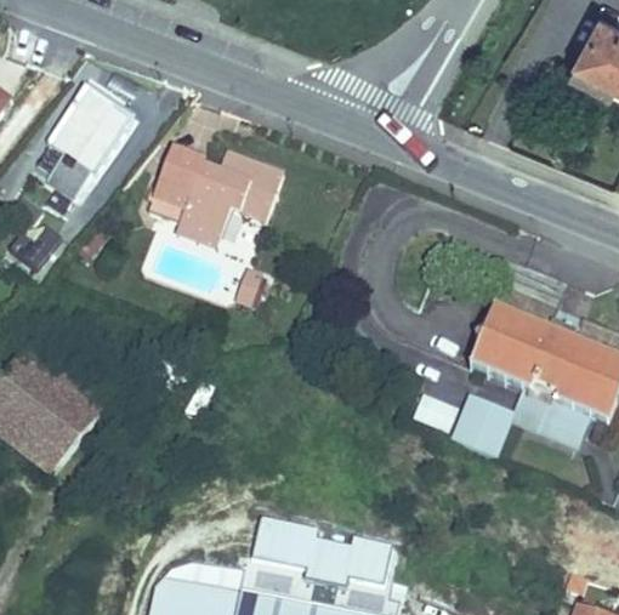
[(618,24),(597,13),(568,67),(607,87),(612,77),(618,80),(618,24)]
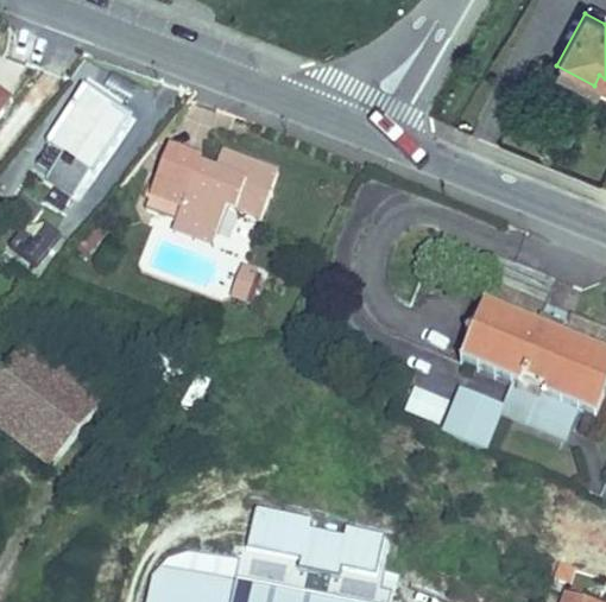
[(0,109),(13,93),(0,83),(0,109)]
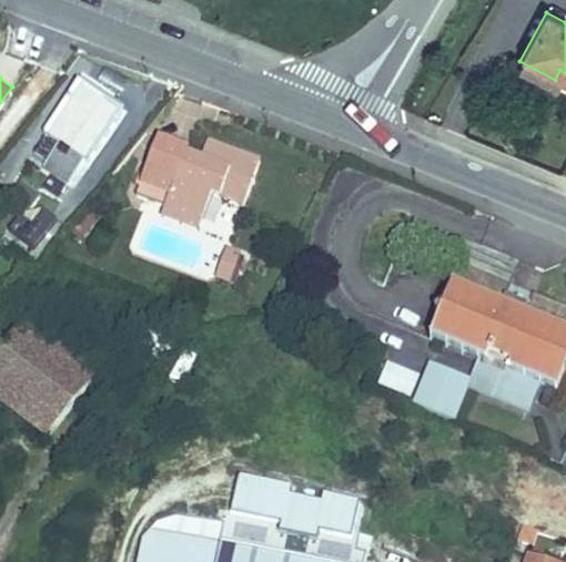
[(87,160),(121,110),(100,95),(97,101),(91,96),(94,91),(78,79),(43,129),(58,140),(42,164),(68,181),(83,156),(87,160)]
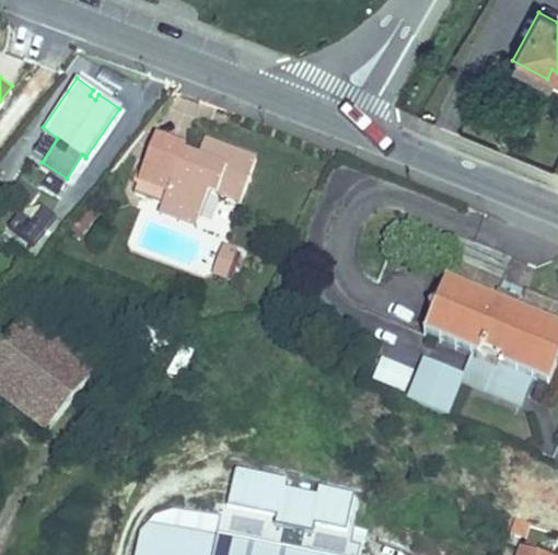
[(95,100),(99,94),(93,90),(90,95),(95,100)]
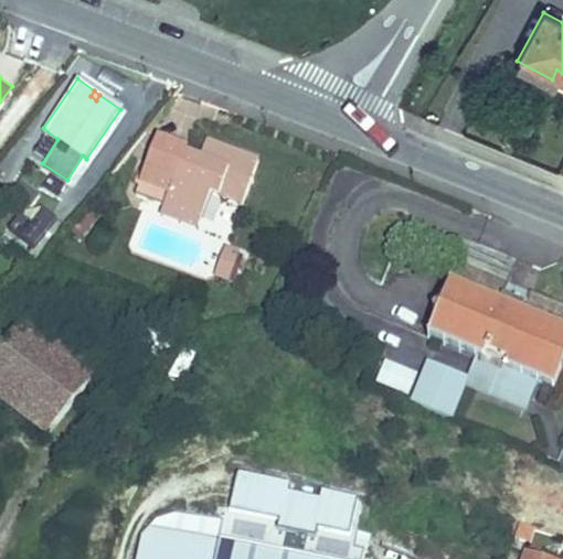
[(241,201),(257,157),(213,141),(206,159),(198,157),(183,151),(186,146),(160,136),(151,148),(135,192),(163,203),(200,216),(211,190),(241,201)]
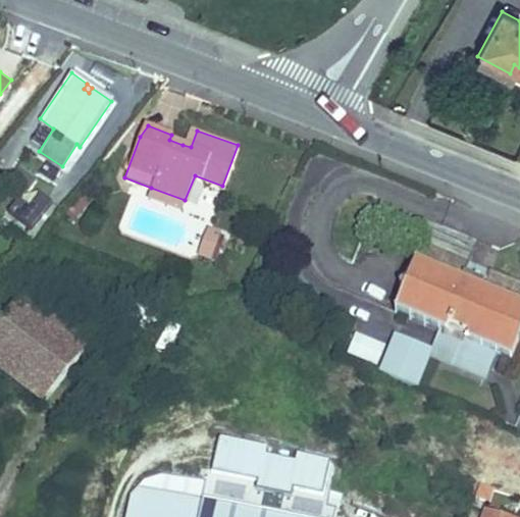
[(191,147),(197,131),(190,127),(183,145),(191,147)]
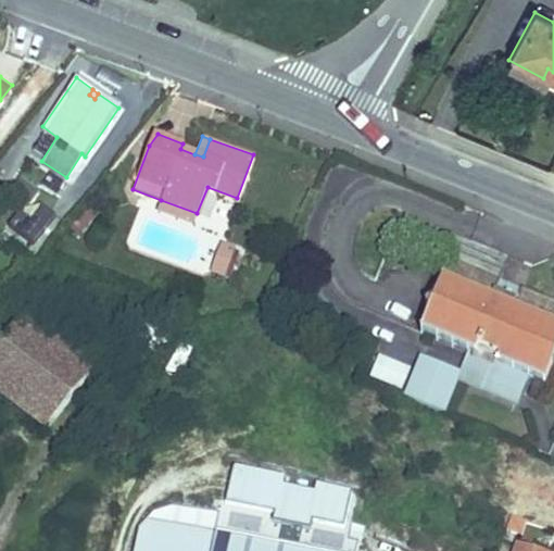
[(15,176),(8,201),(28,208),(36,182),(15,176)]
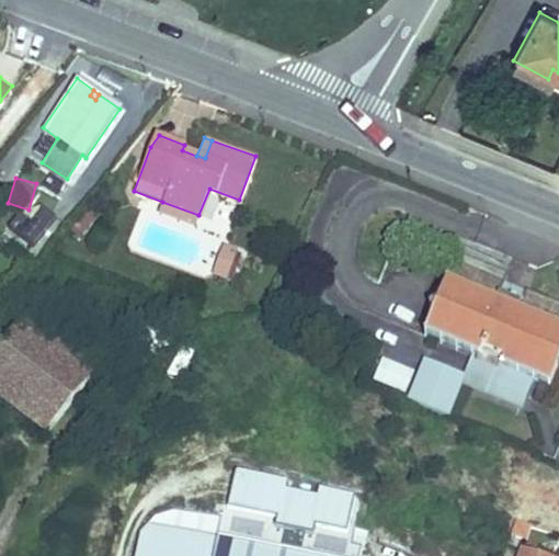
[(198,215),(162,202),(159,211),(195,224),(198,215)]
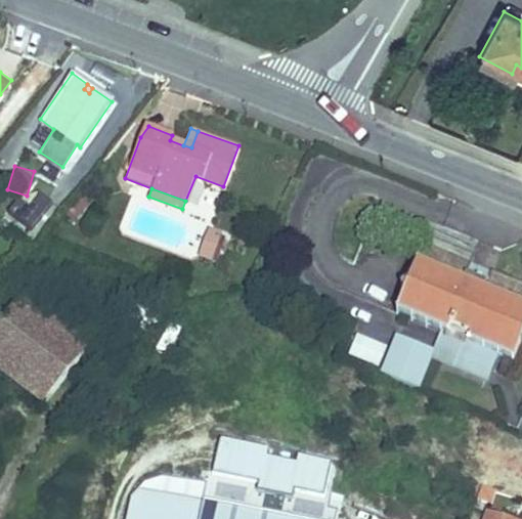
[(19,217),(37,230),(57,204),(40,190),(19,217)]
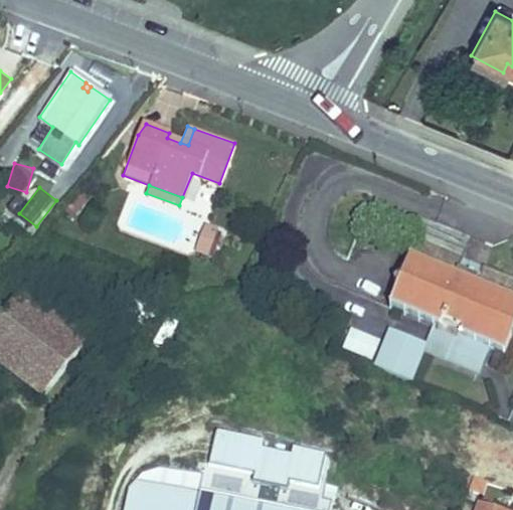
[(207,252),(216,229),(204,224),(196,248),(207,252)]
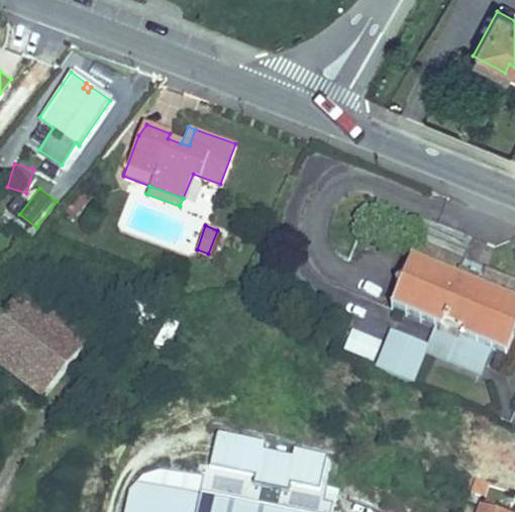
[(514,328),(514,297),(477,282),(472,292),(451,284),(455,274),(411,254),(391,307),(440,327),(443,320),(465,328),(461,335),(505,353),(514,328)]
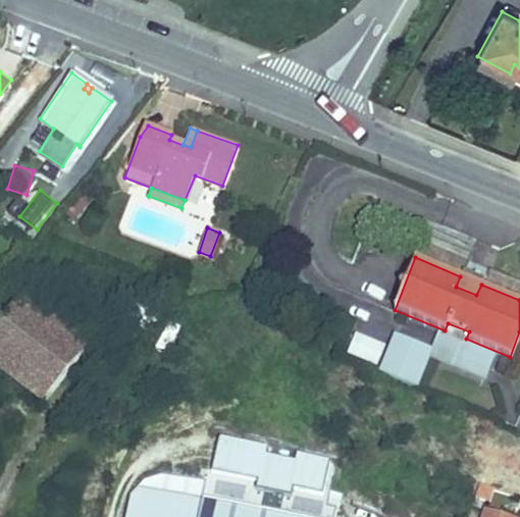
[(476,295),(481,285),(460,276),(456,287),(476,295)]
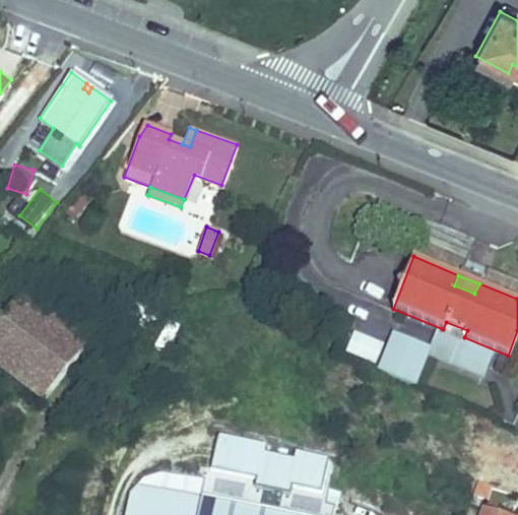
[(0,361),(42,395),(86,340),(23,288),(0,318),(0,361)]
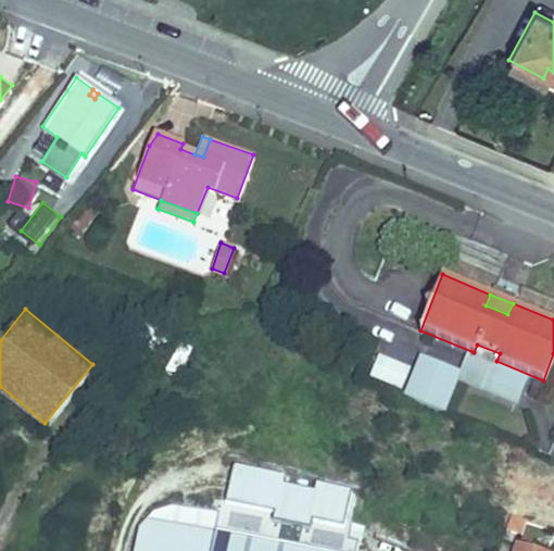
[(176,372),(189,342),(176,337),(164,365),(176,372)]
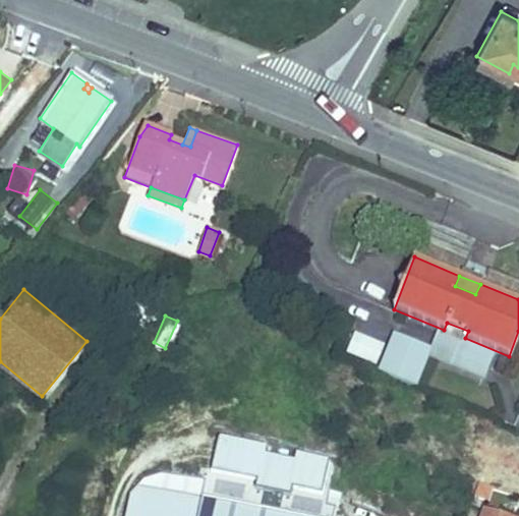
[(465,338),(468,331),(447,323),(444,330),(465,338)]
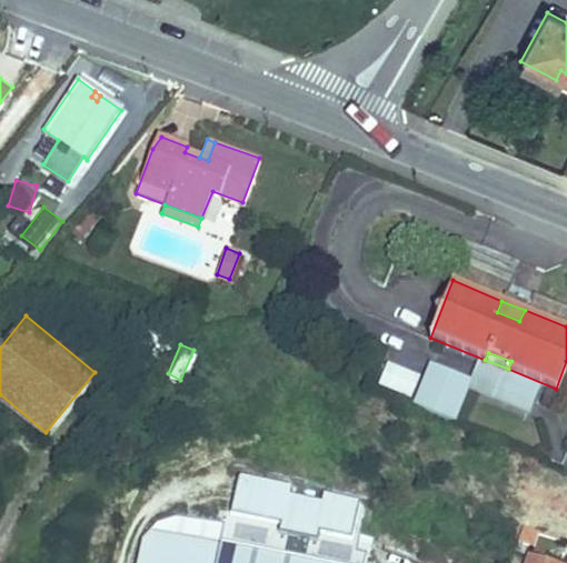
[(386,359),(379,382),(411,392),(419,369),(386,359)]
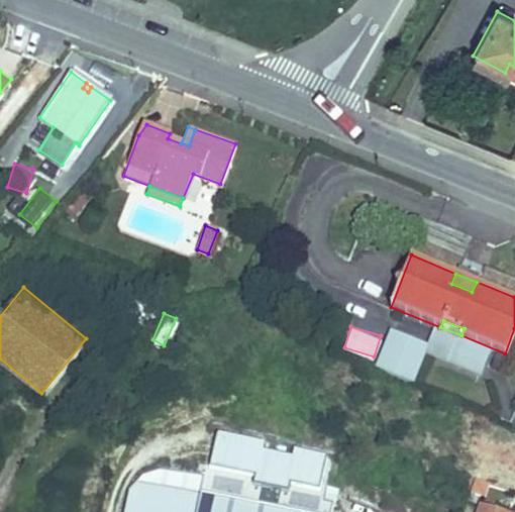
[(412,383),(427,344),(405,334),(389,373),(412,383)]
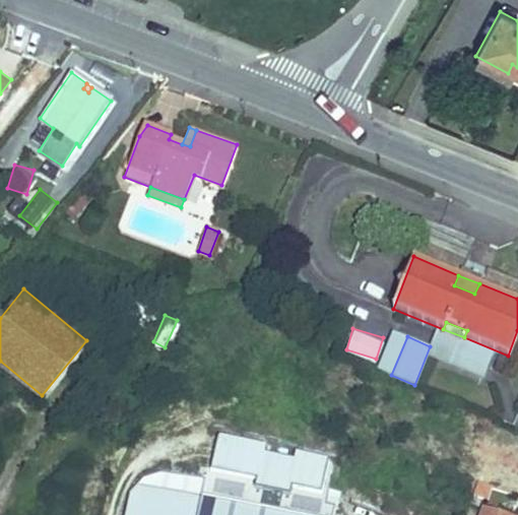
[(202,471),(193,514),(328,514),(330,502),(321,500),(327,455),(297,448),(295,456),(263,449),(264,442),(218,432),(210,472),(202,471)]
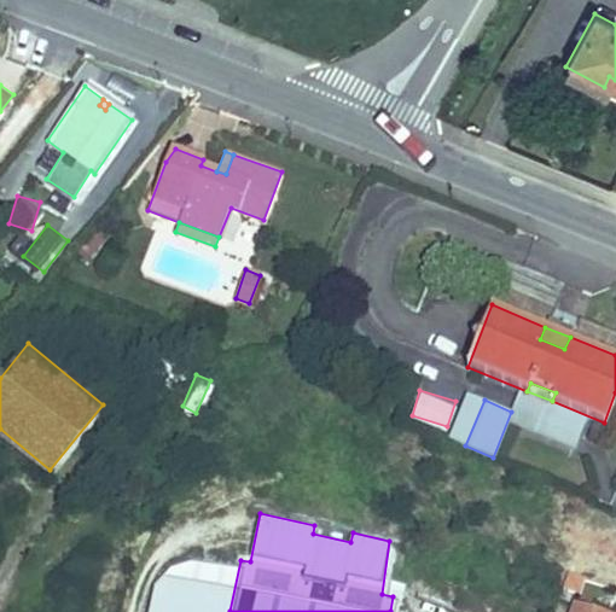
[(615,611),(576,599),(571,611),(615,611)]
